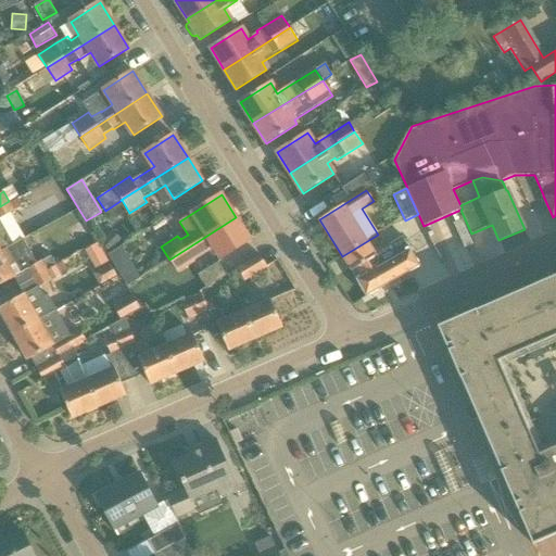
[(0,206),(0,218),(14,211),(9,201),(0,206)]
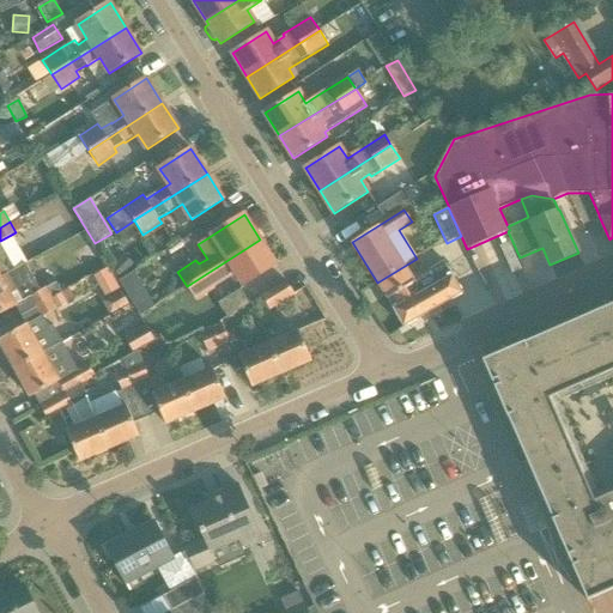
[(275,265),(260,240),(187,286),(195,302),(214,289),(214,287),(236,273),(243,285),(275,265)]
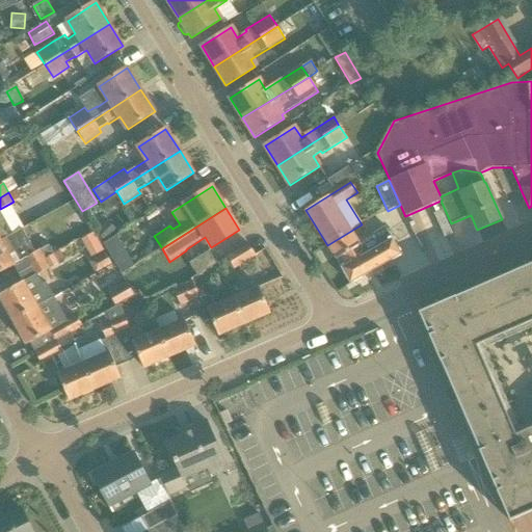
[(0,240),(12,234),(0,210),(0,240)]
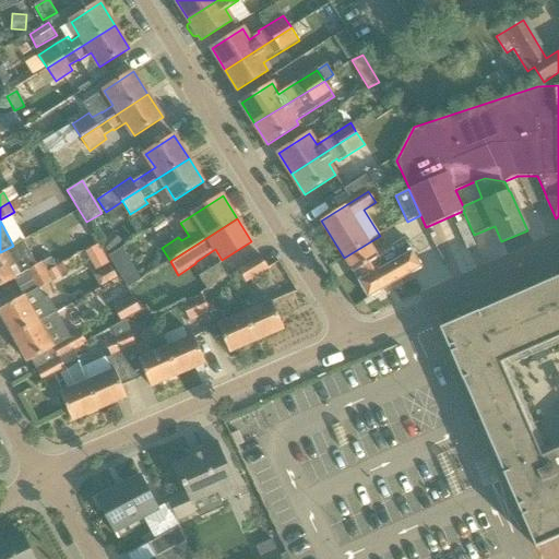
[(369,242),(344,258),(354,273),(358,270),(364,278),(358,282),(368,298),(423,268),(413,250),(412,250),(405,239),(393,246),(400,257),(383,266),(369,242)]
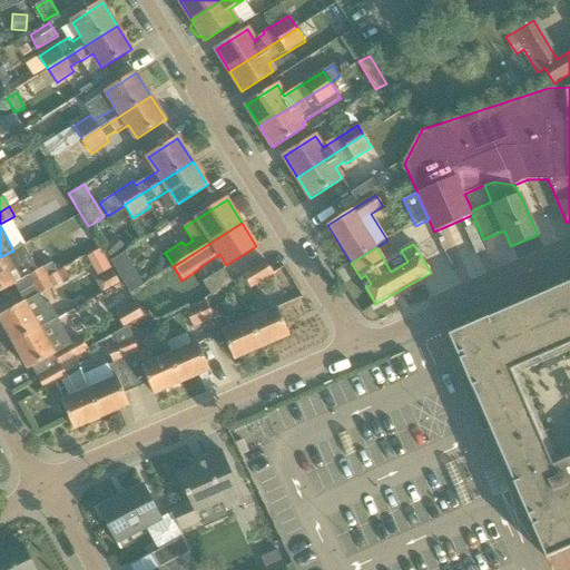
[(0,293),(16,284),(21,293),(48,277),(42,267),(38,269),(36,266),(23,245),(13,251),(0,257),(0,293)]
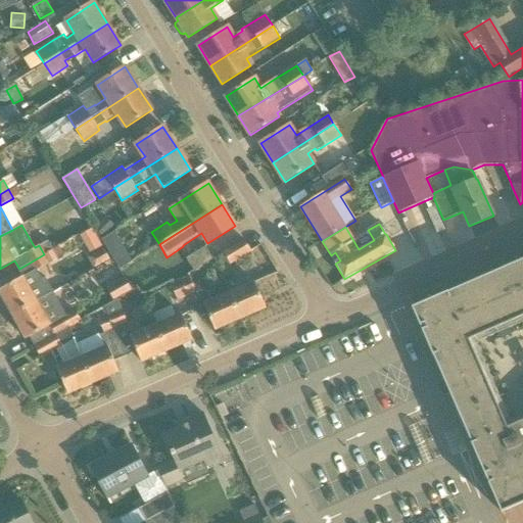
[(91,228),(79,234),(87,252),(99,247),(91,228)]
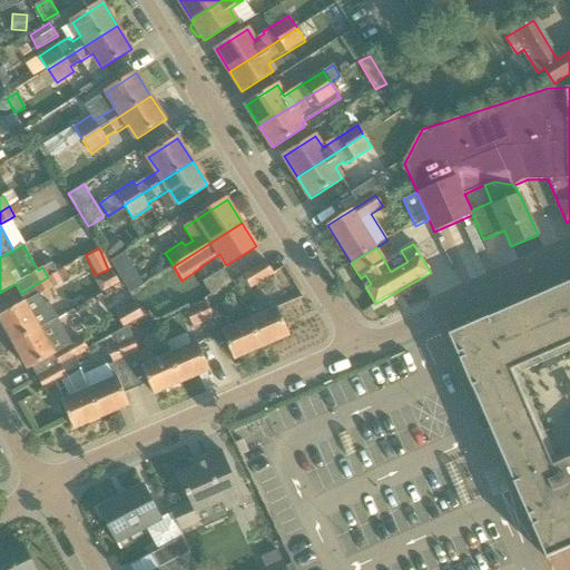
[(266,262),(247,273),(244,275),(251,287),(274,274),(266,262)]
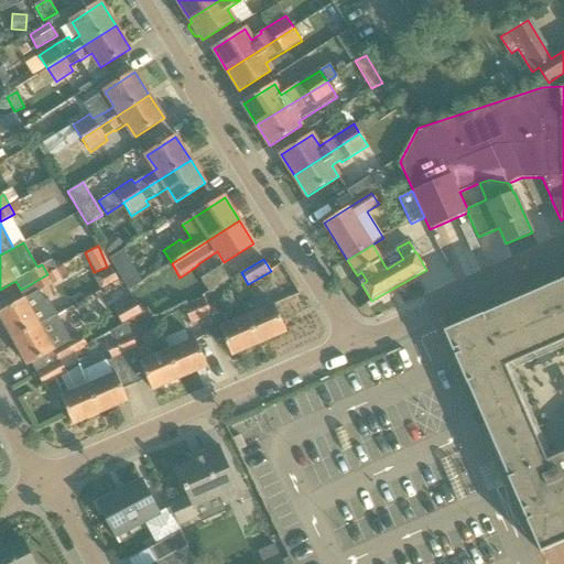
[(223,267),(202,279),(209,292),(229,279),(223,267)]
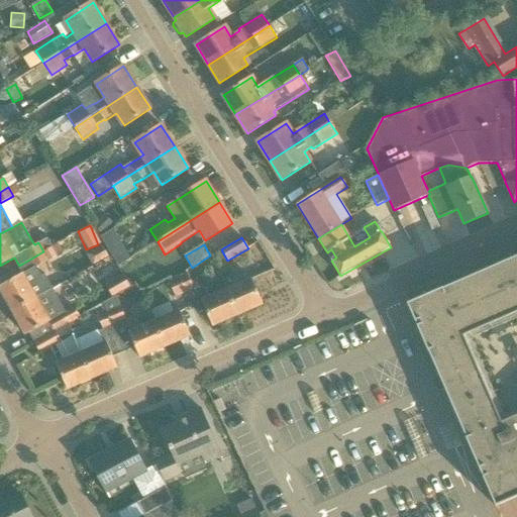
[(19,266),(23,273),(0,286),(0,289),(12,311),(53,289),(44,275),(42,276),(37,267),(48,261),(43,251),(19,266)]
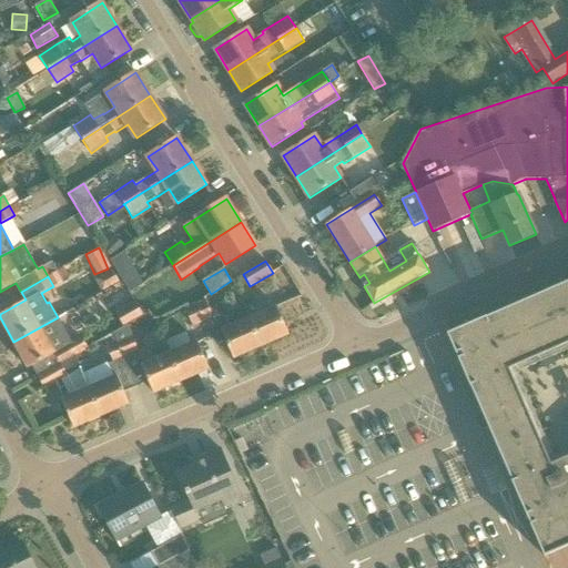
[(567,546),(567,281),(447,334),(545,557),(567,546)]
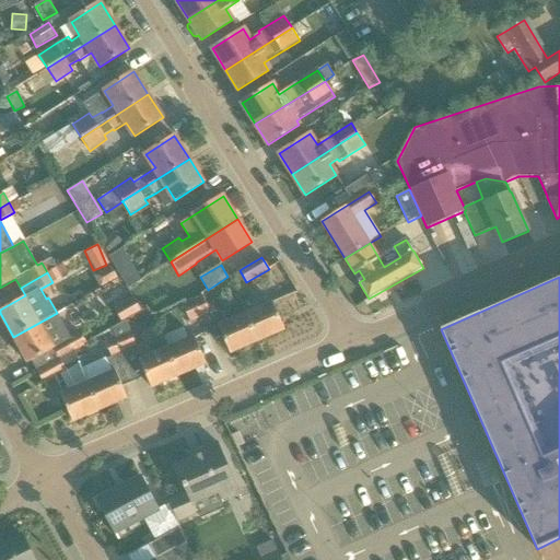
[(114,308),(123,322),(126,319),(141,311),(133,296),(114,308)]
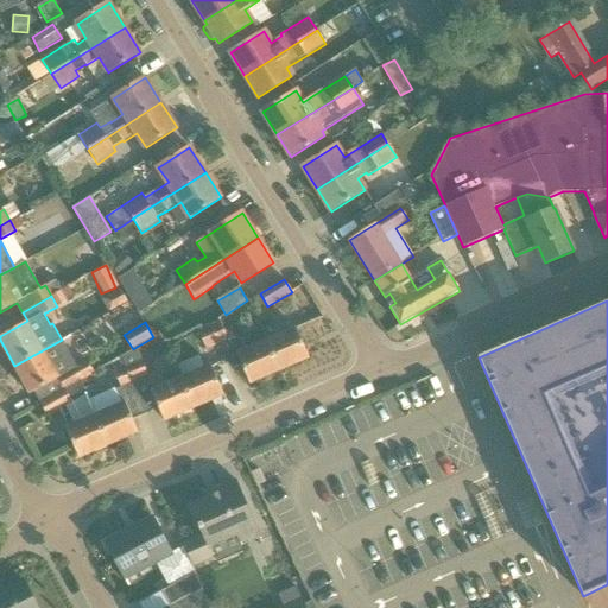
[(217,346),(228,341),(220,322),(209,327),(217,346)]
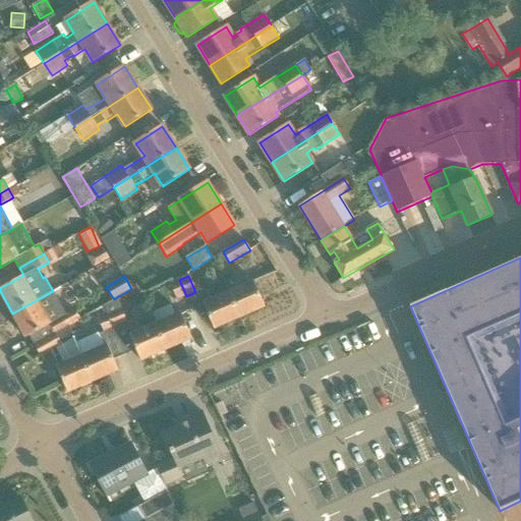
[(170,284),(177,300),(186,296),(179,280),(170,284)]
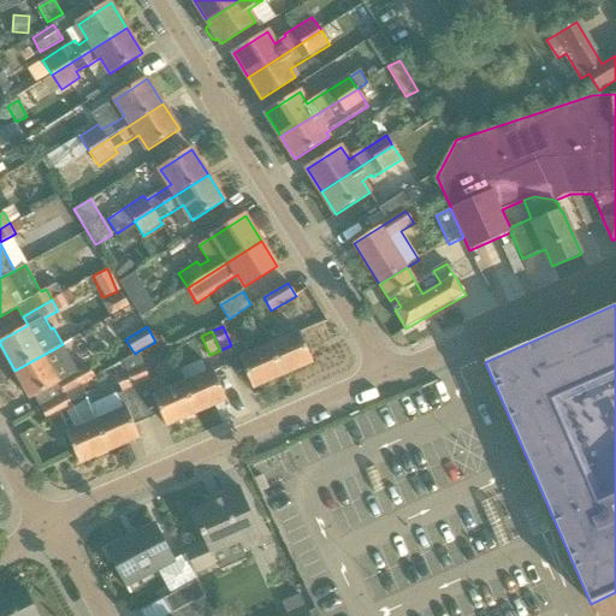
[(270,345),(284,377),(314,363),(300,332),(270,345)]
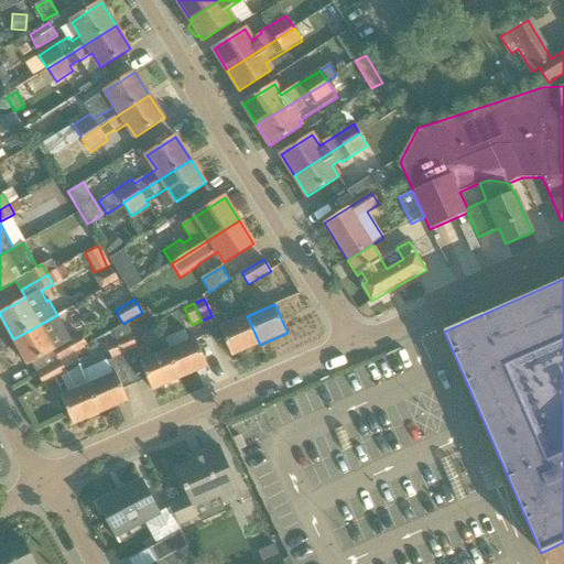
[(75,351),(86,345),(80,335),(72,340),(57,315),(13,339),(28,366),(55,350),(61,360),(75,351)]
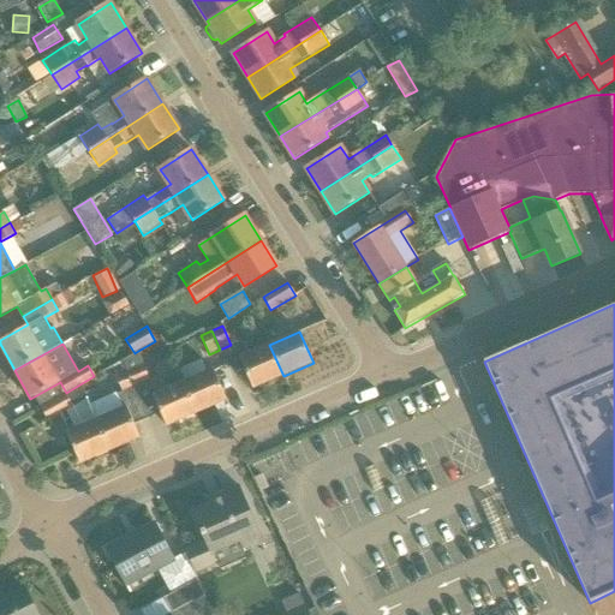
[(254,388),(284,376),(269,345),(239,358),(254,388)]
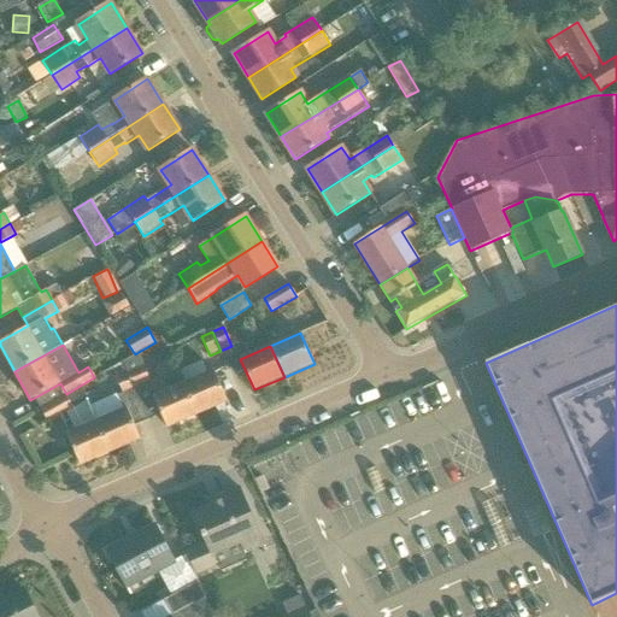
[(139,352),(135,354),(123,362),(128,371),(148,419),(162,415),(168,428),(198,415),(184,383),(157,395),(144,364),(139,352)]
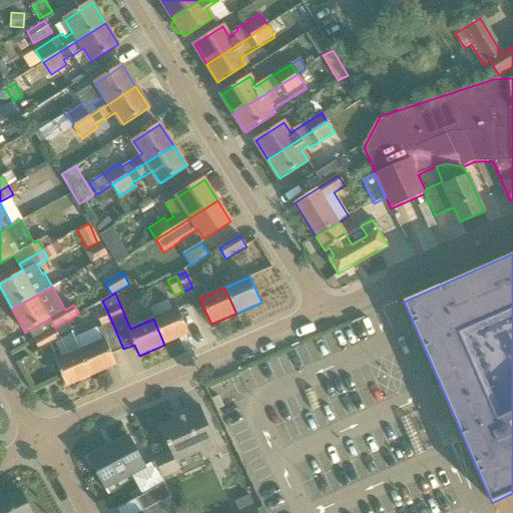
[(178,308),(153,319),(164,345),(189,334),(178,308)]
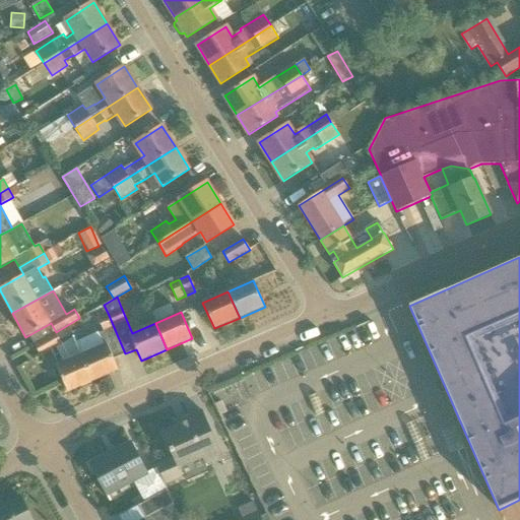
[(114,359),(125,353),(108,313),(99,317),(104,331),(100,333),(105,345),(82,354),(93,381),(119,370),(114,359)]
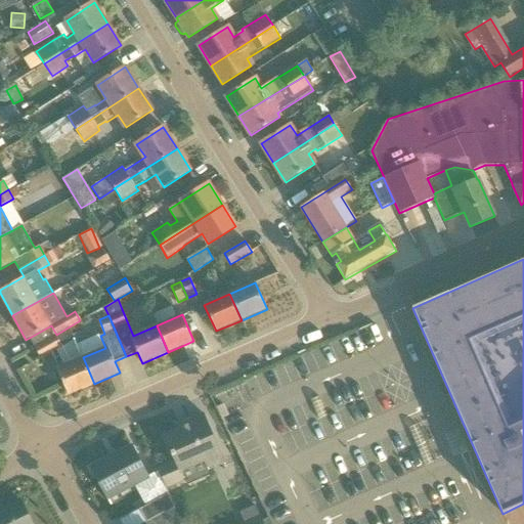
[(69,395),(94,384),(83,357),(82,358),(70,326),(56,335),(35,347),(41,358),(56,350),(64,365),(57,368),(69,395)]
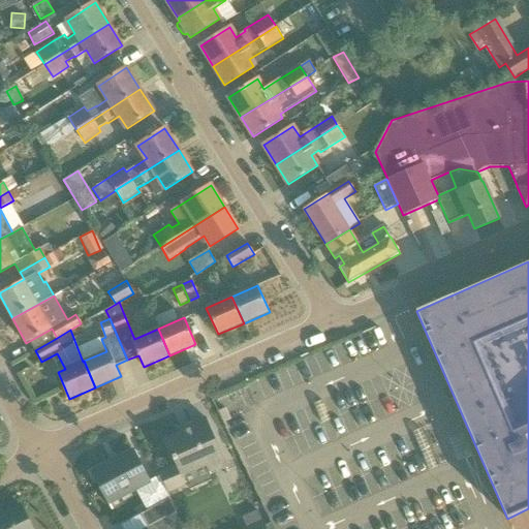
[(191,430),(181,434),(166,440),(177,466),(159,474),(167,493),(187,485),(183,476),(223,459),(205,417),(189,425),(191,430)]
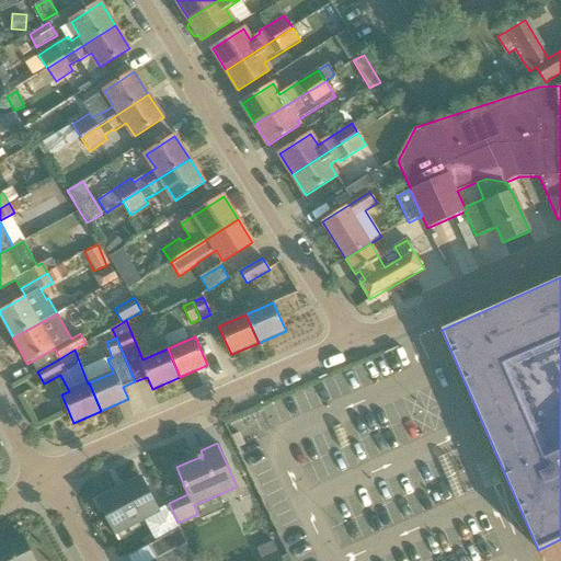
[(159,511),(141,478),(98,501),(118,540),(134,533),(130,526),(159,511)]
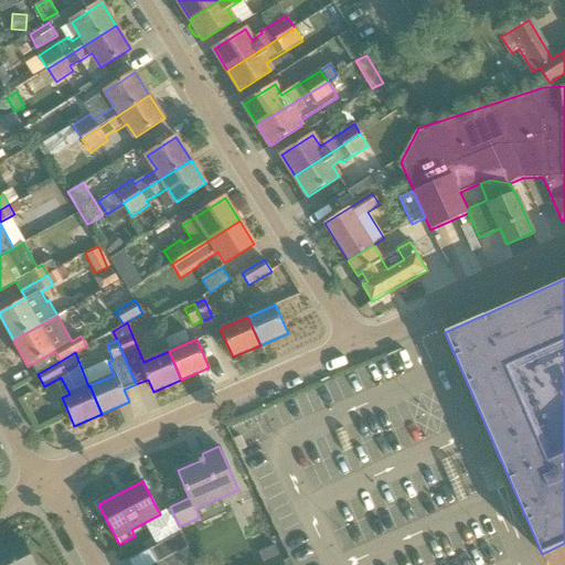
[(244,518),(254,543),(270,536),(260,511),(244,518)]
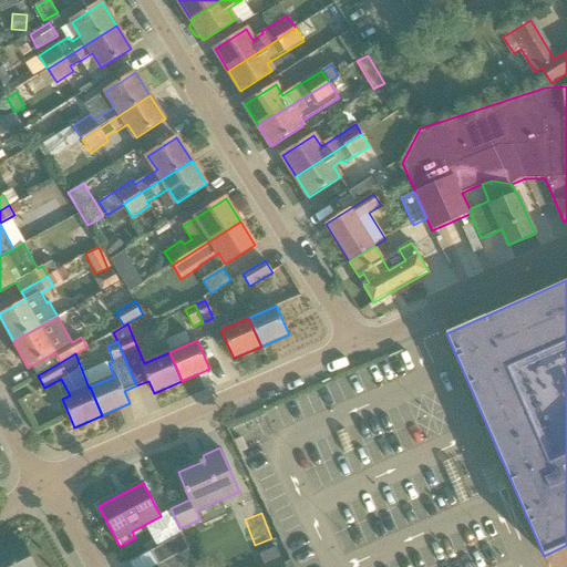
[(151,552),(158,565),(178,554),(188,548),(182,534),(151,552)]
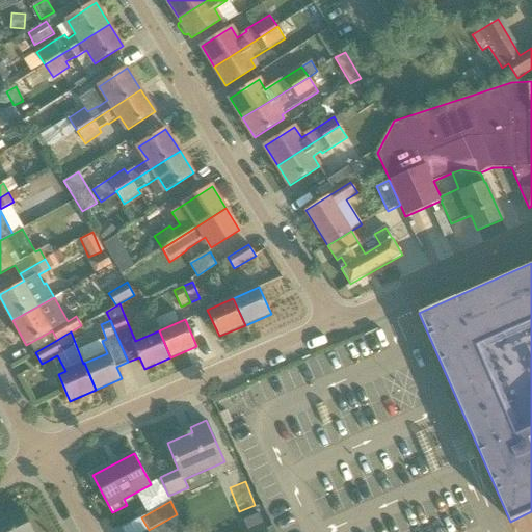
[(32,531),(22,510),(0,521),(0,531),(32,531)]
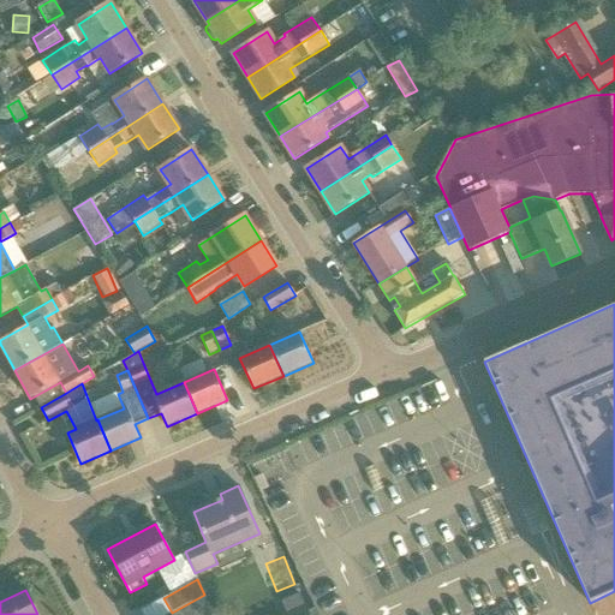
[(201,614),(193,601),(172,613),(173,614),(201,614)]
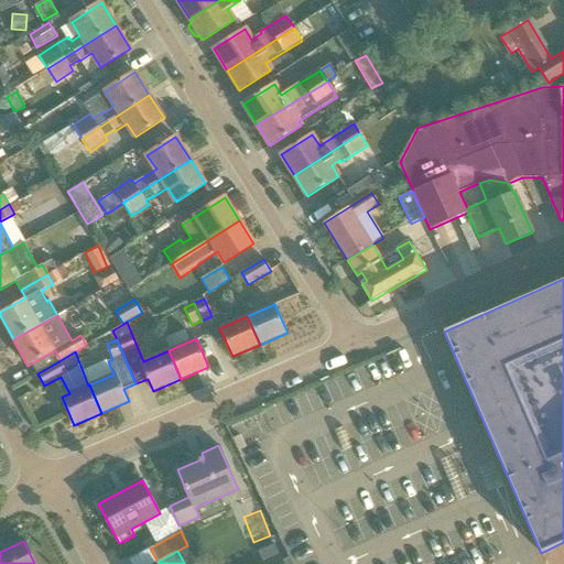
[(263,563),(284,563),(281,554),(263,562),(263,563)]
